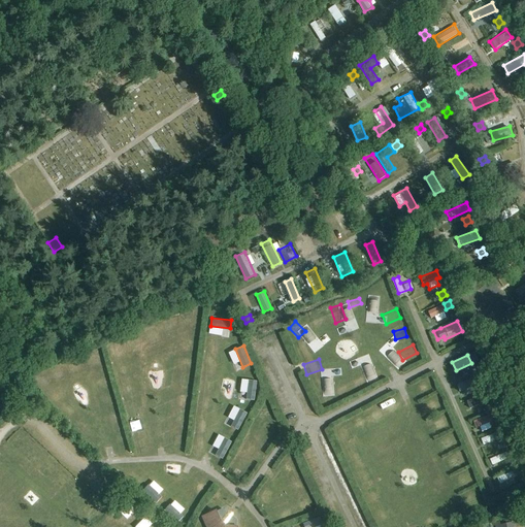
[(310,383),(316,393),(327,387),(323,376),(310,383)]
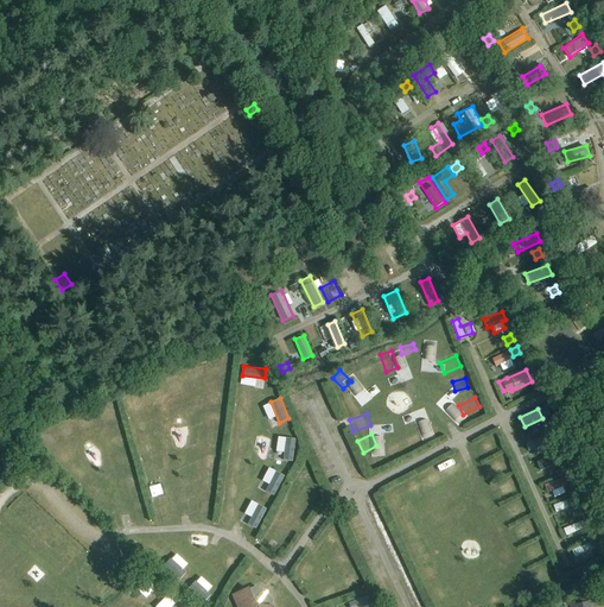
[(284,459),(293,461),(297,438),(287,436),(284,459)]
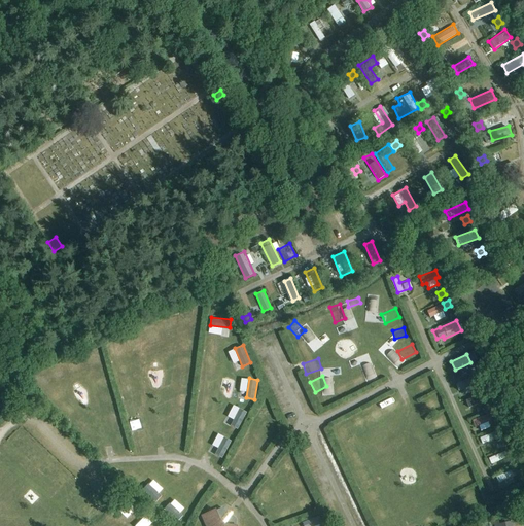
[(342,397),(350,393),(343,379),(335,383),(342,397)]
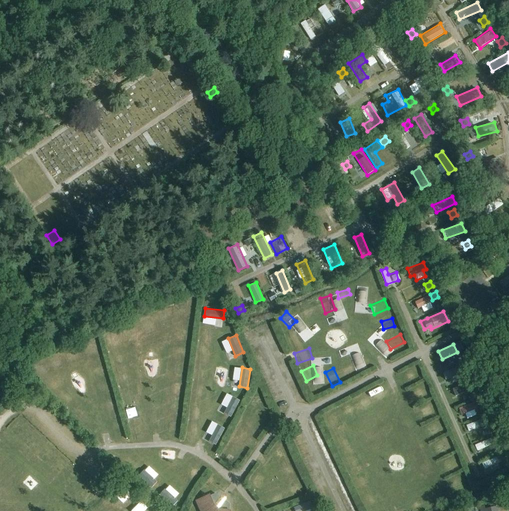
[(455,396),(470,389),(467,381),(452,388),(455,396)]
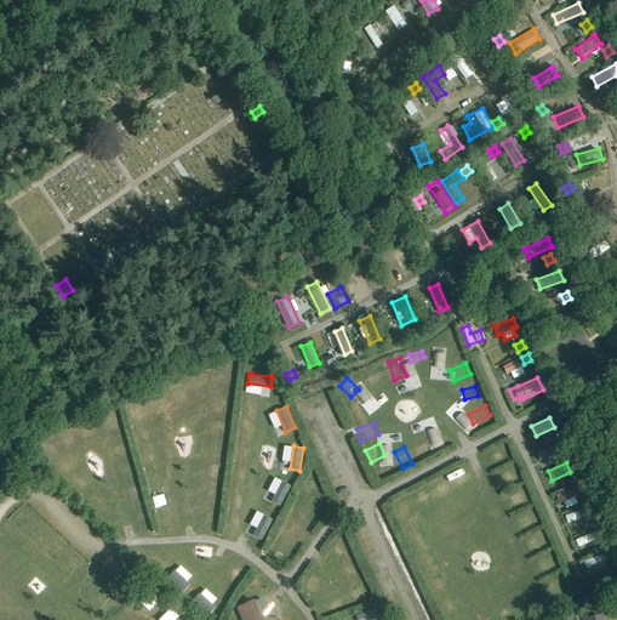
[(451,472),(460,487),(472,479),(462,465),(451,472)]
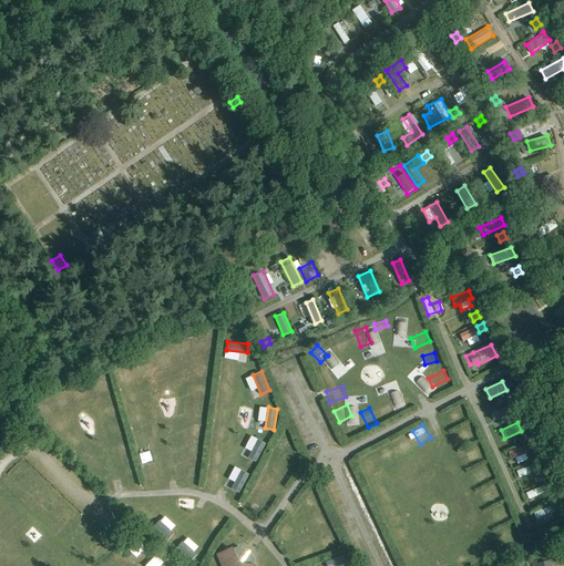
[(457,431),(461,441),(474,435),(470,425),(457,431)]
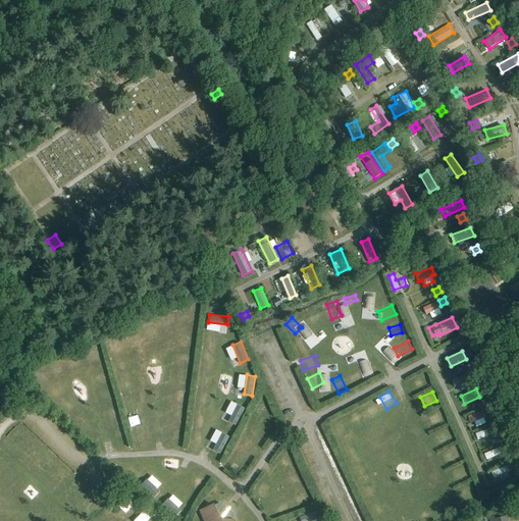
[(238,403),(228,420),(237,424),(246,408),(238,403)]
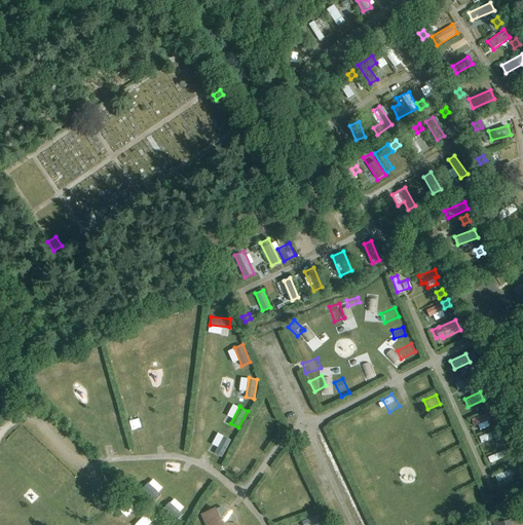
[(445,411),(428,417),(433,428),(449,422),(445,411)]
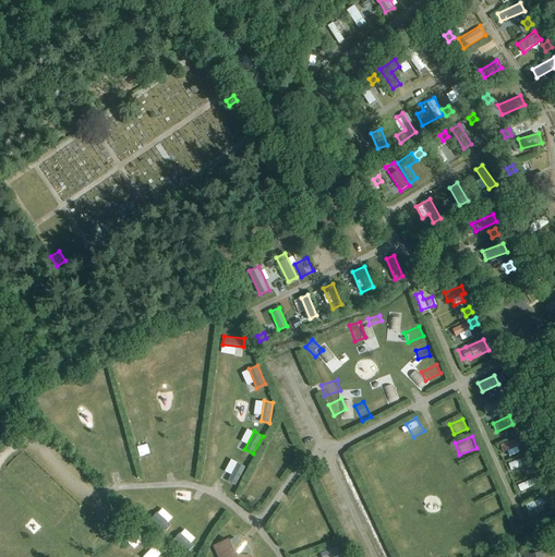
[(501,443),(504,451),(521,446),(518,437),(501,443)]
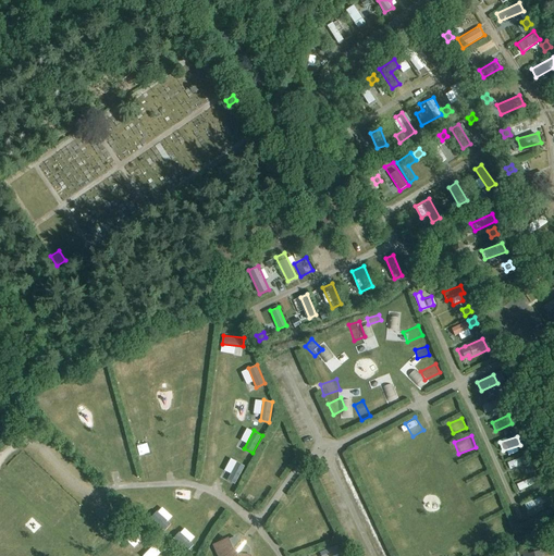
[(382,437),(370,442),(376,454),(388,448),(382,437)]
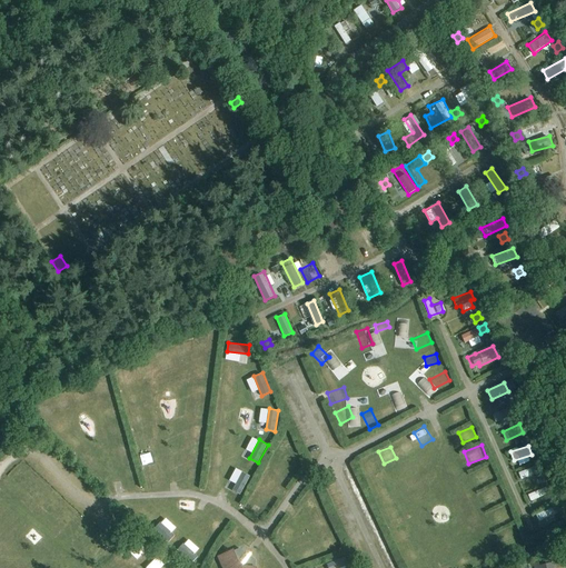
[(359,460),(366,470),(377,465),(370,454),(359,460)]
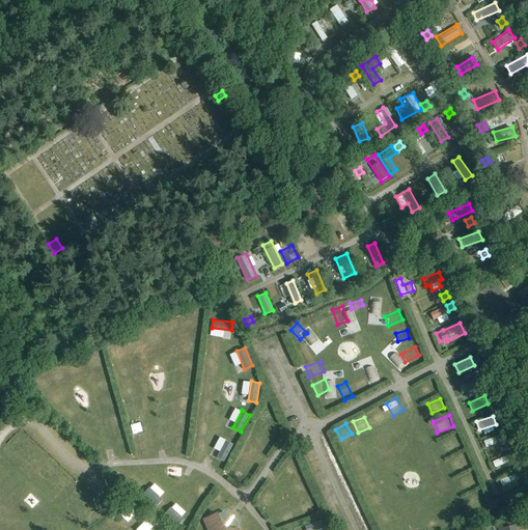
[(485,447),(501,440),(499,433),(482,440),(485,447)]
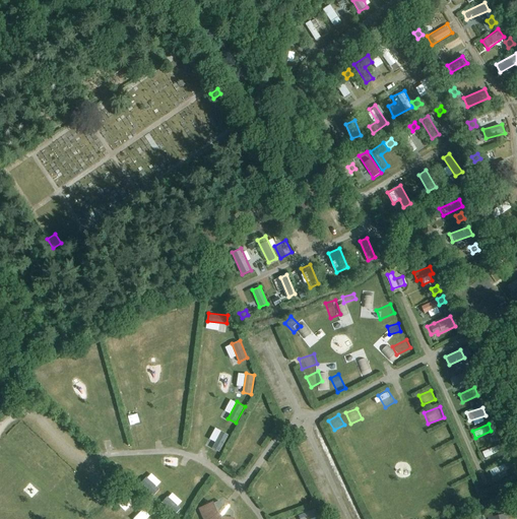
[(18,439),(27,431),(21,425),(13,433),(18,439)]
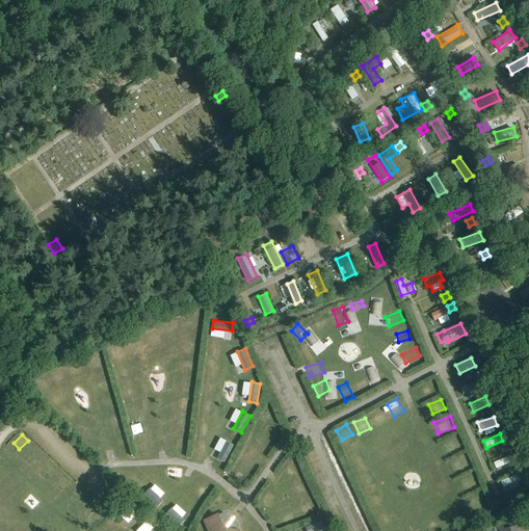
[(217,456),(226,460),(235,444),(227,439),(217,456)]
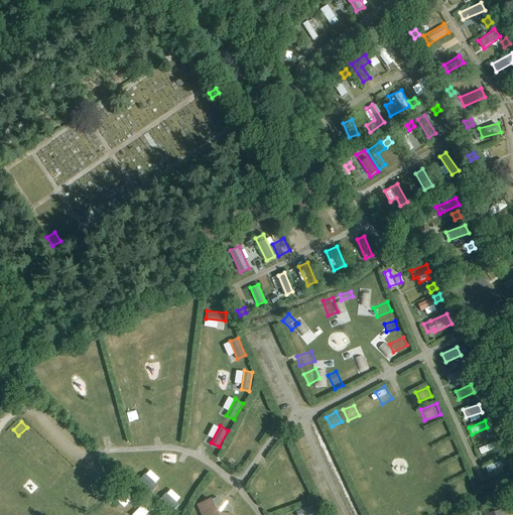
[(34,433),(26,442),(32,448),(41,439),(34,433)]
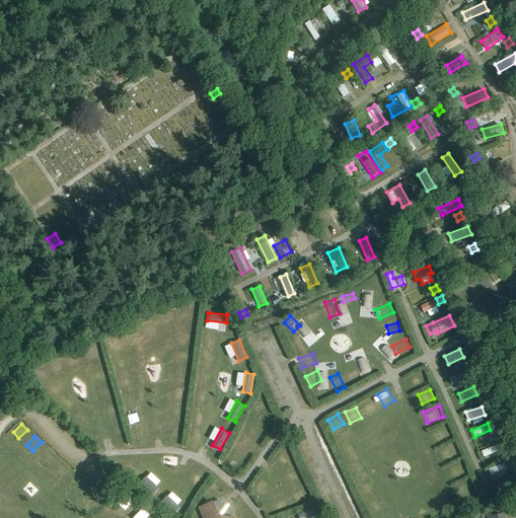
[(495,443),(481,450),(484,456),(498,450),(495,443)]
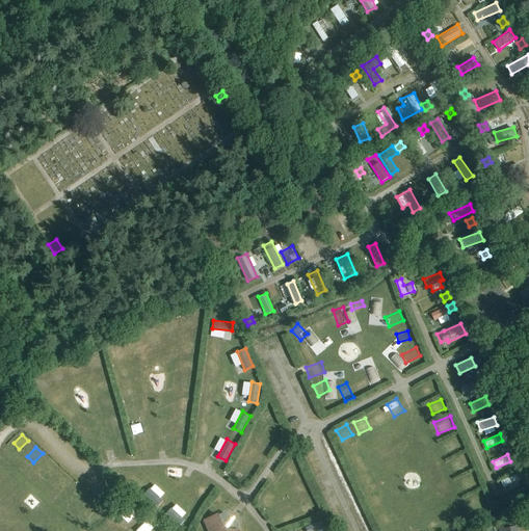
[(452,458),(454,468),(469,465),(467,455),(452,458)]
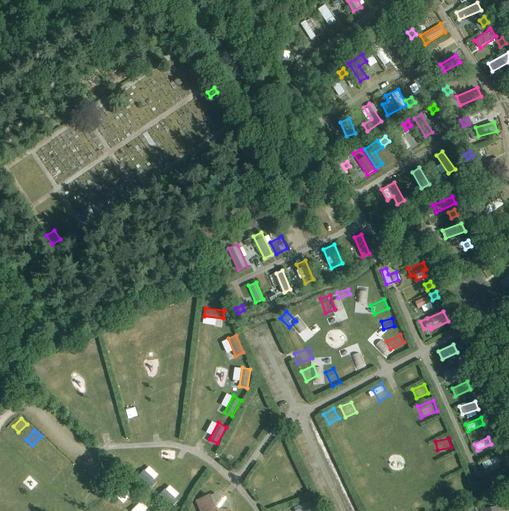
[(46,457),(54,448),(47,442),(39,451),(46,457)]
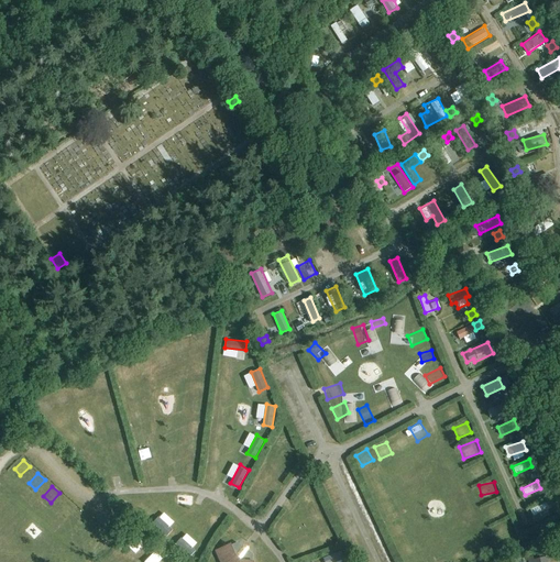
[(489,505),(494,517),(506,511),(501,499),(489,505)]
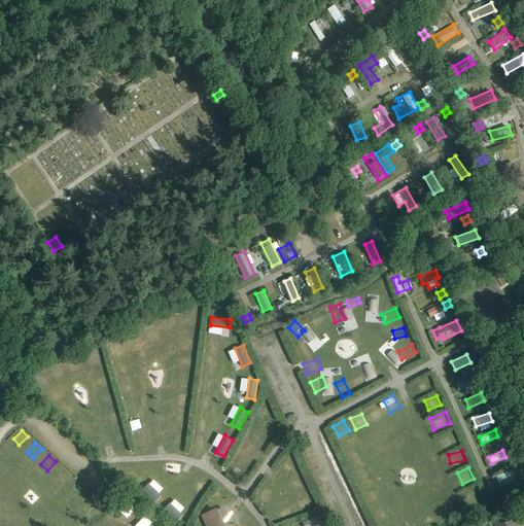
[(495,476),(498,482),(516,475),(514,467),(495,476)]
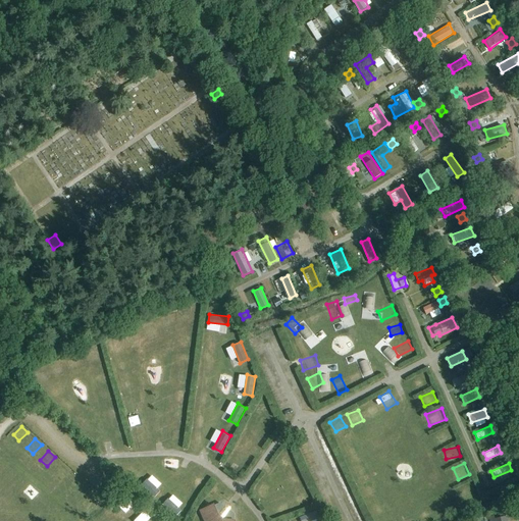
[(62,464),(53,472),(60,479),(68,471),(62,464)]
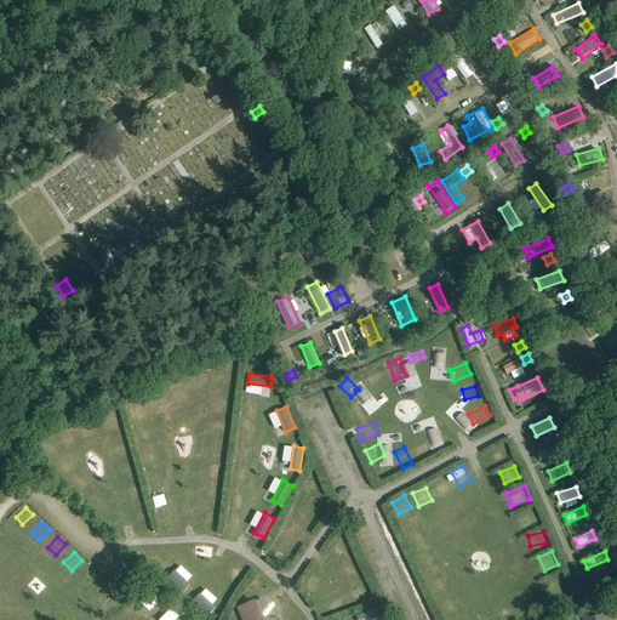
[(182,589),(193,575),(180,563),(169,575),(182,589)]
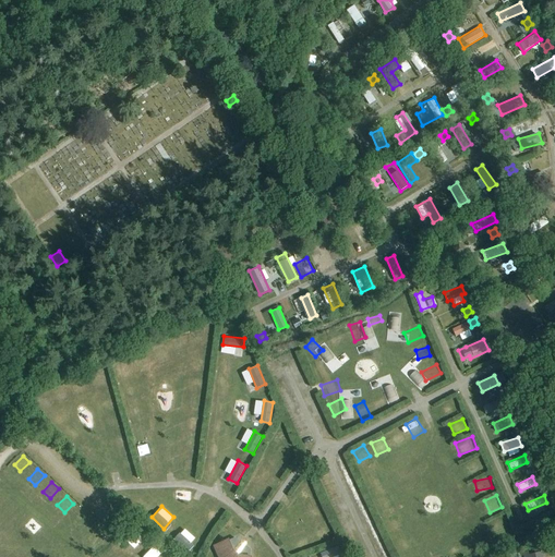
[(73,521),(81,527),(88,516),(80,510),(73,521)]
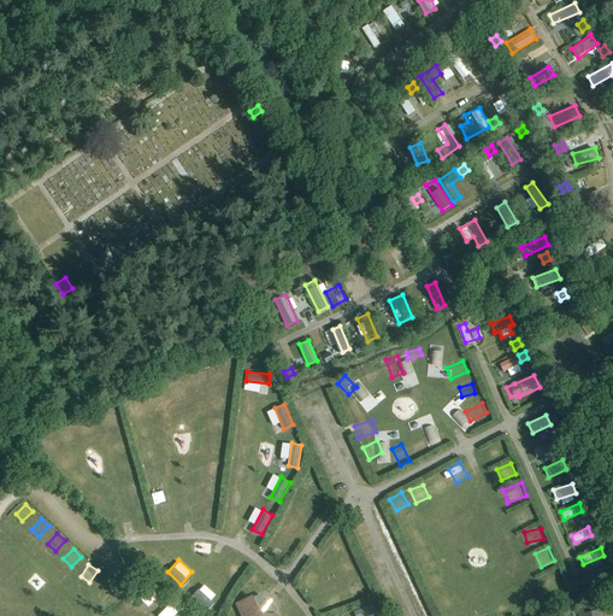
[(96,590),(105,597),(115,587),(106,580),(96,590)]
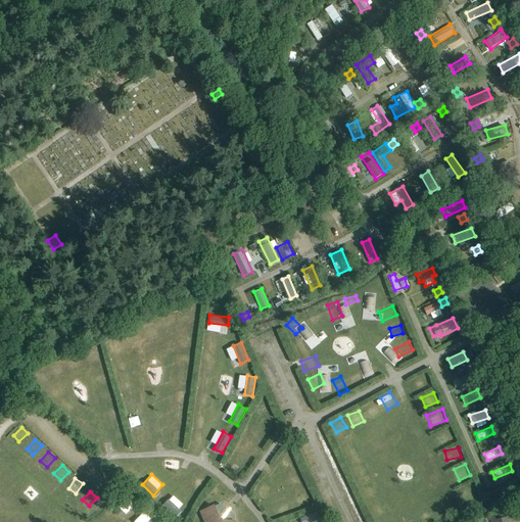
[(173,516),(184,504),(173,492),(161,505),(173,516)]
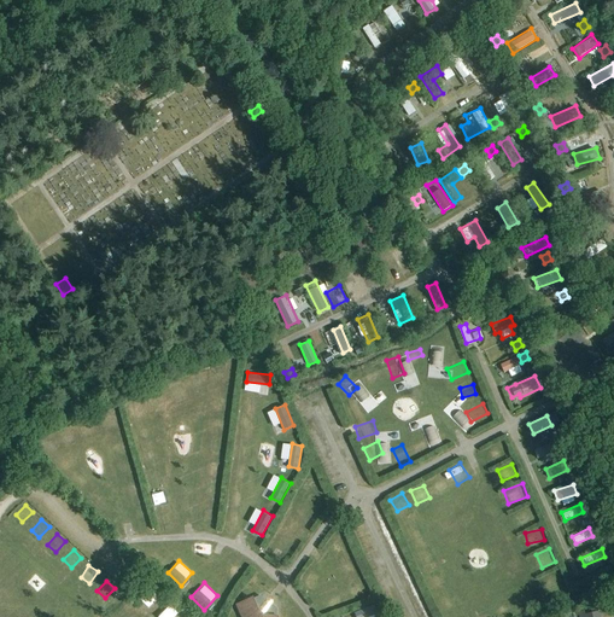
[(141,598),(150,605),(159,594),(151,587),(141,598)]
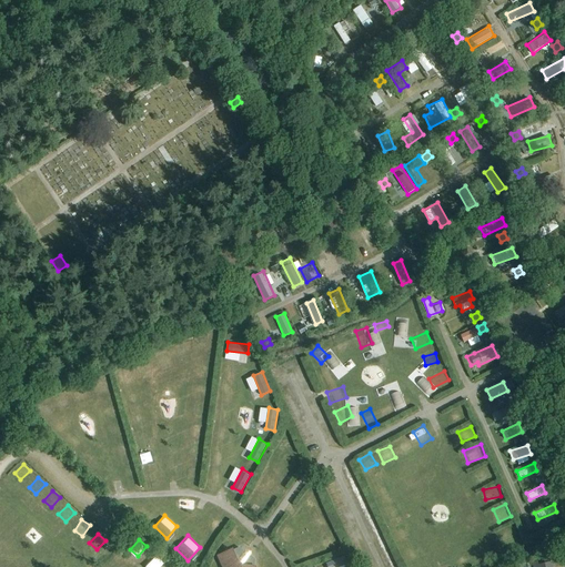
[(481,545),(470,549),(474,560),(485,556),(481,545)]
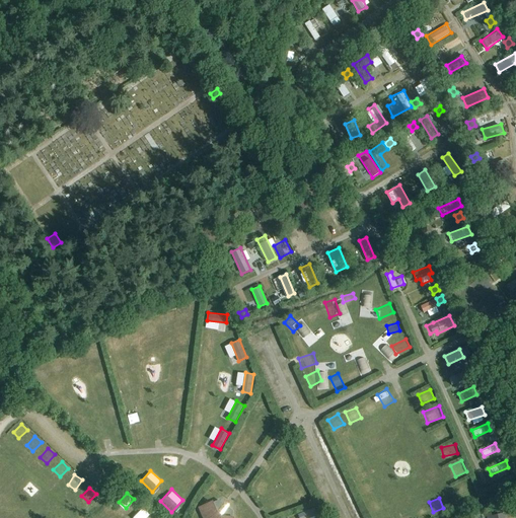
[(220,504),(216,500),(195,508),(199,517),(229,517),(230,511),(225,507),(226,506),(221,502),(220,504)]
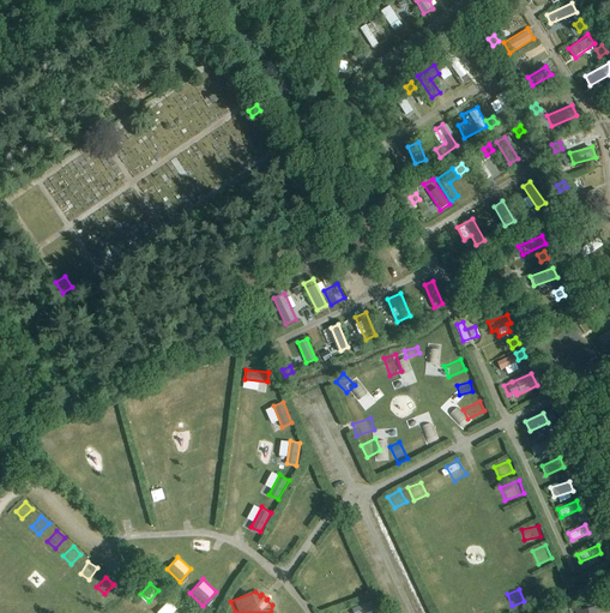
[(157,611),(158,612),(170,612),(176,608),(168,600),(157,611)]
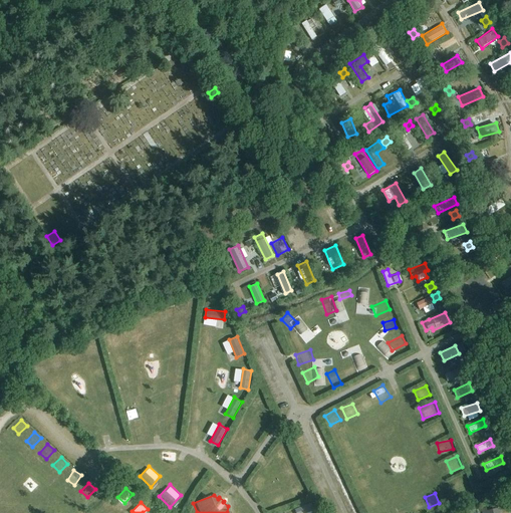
[(315,512),(312,502),(295,506),(296,512),(315,512)]
